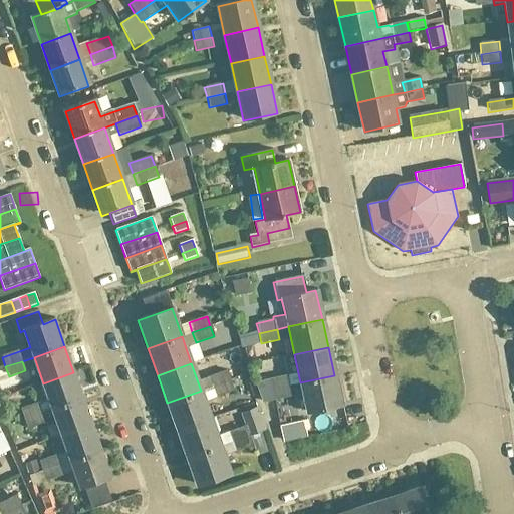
[(208,377),(212,388),(229,380),(226,370),(208,377)]
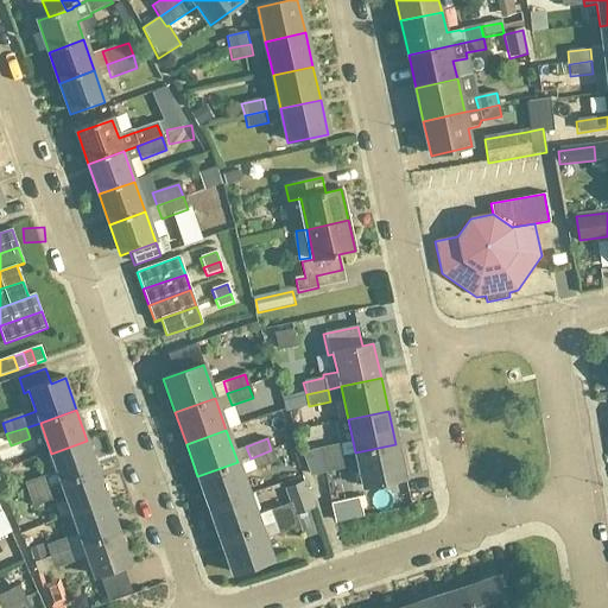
[(62,485),(99,472),(87,441),(51,454),(62,485)]
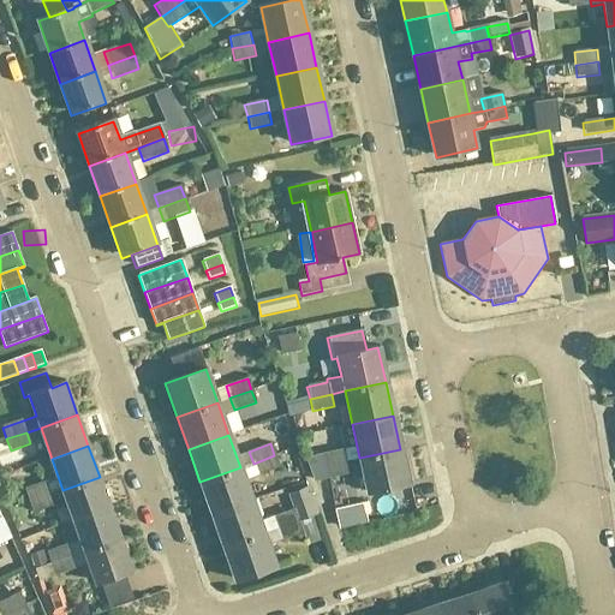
[(400,449),(359,458),(366,493),(407,483),(400,449)]
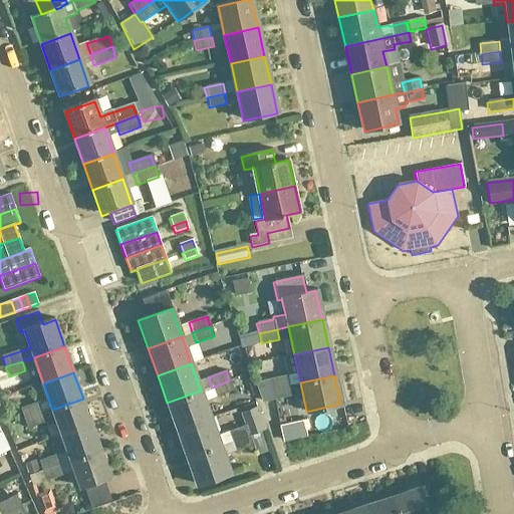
[(271,390),(289,386),(287,376),(270,380),(255,383),(262,403),(274,400),(271,390)]
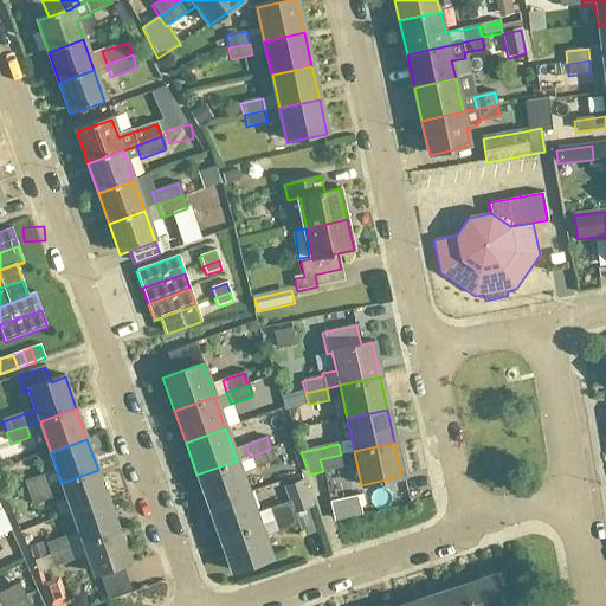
[(270,449),(250,457),(253,469),(275,461),(270,449)]
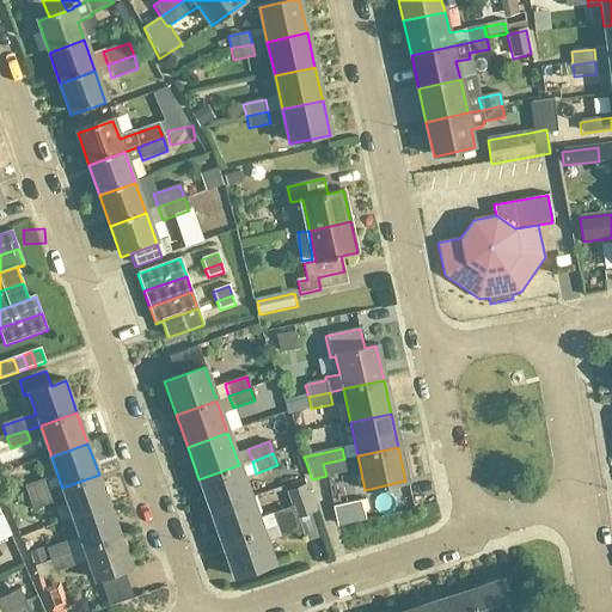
[(326,476),(347,472),(344,459),(323,464),(326,476)]
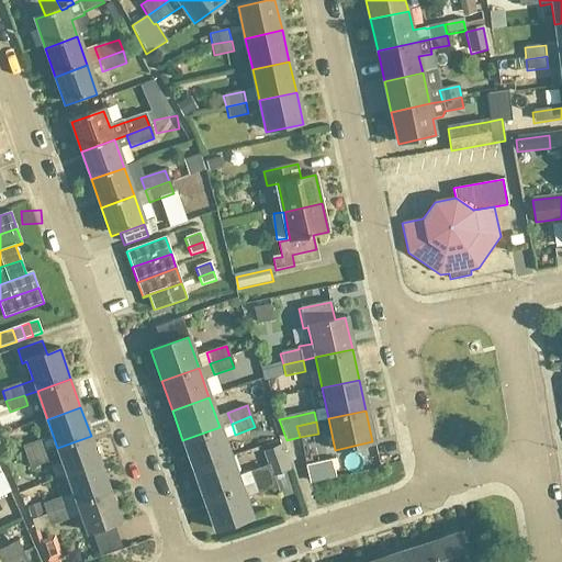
[(192,470),(229,457),(220,427),(182,440),(192,470)]
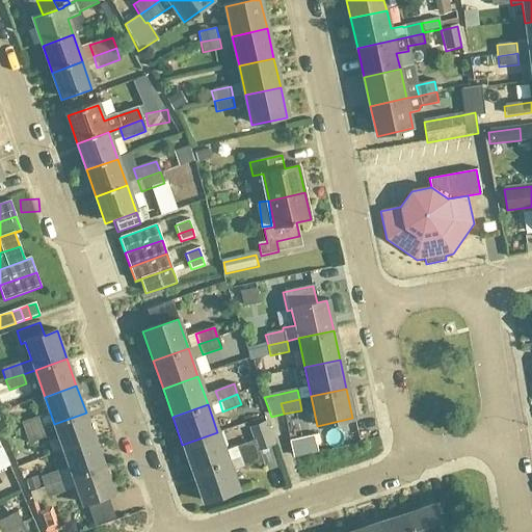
[(86,413),(54,424),(63,451),(96,440),(86,413)]
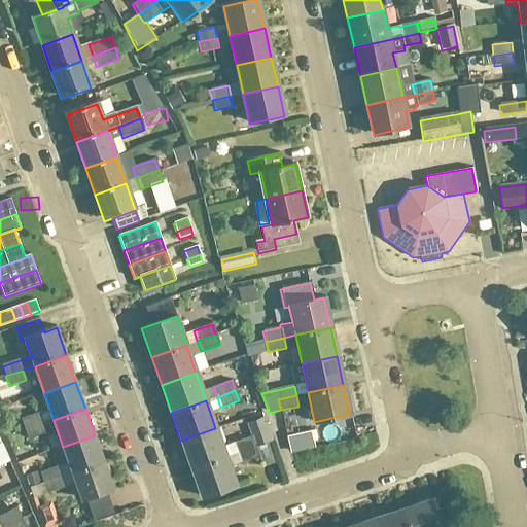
[(25,429),(42,423),(39,413),(22,419),(25,429)]
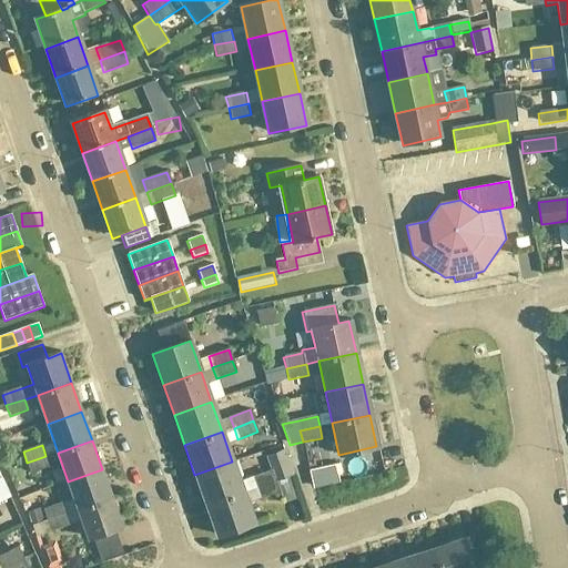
[(267,457),(275,482),(292,476),(283,452),(267,457)]
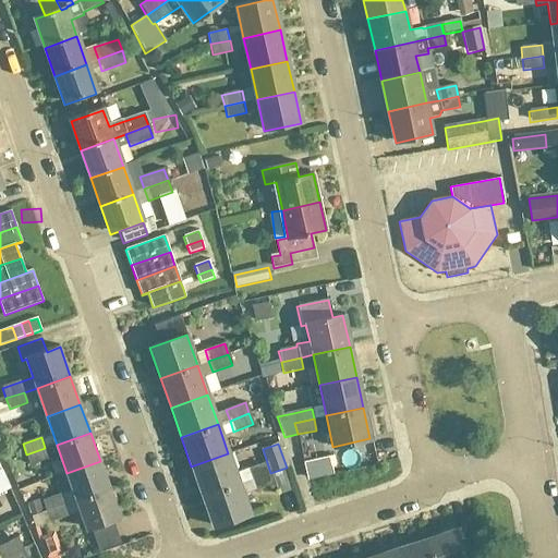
[(45,448),(26,455),(29,465),(49,459),(45,448)]
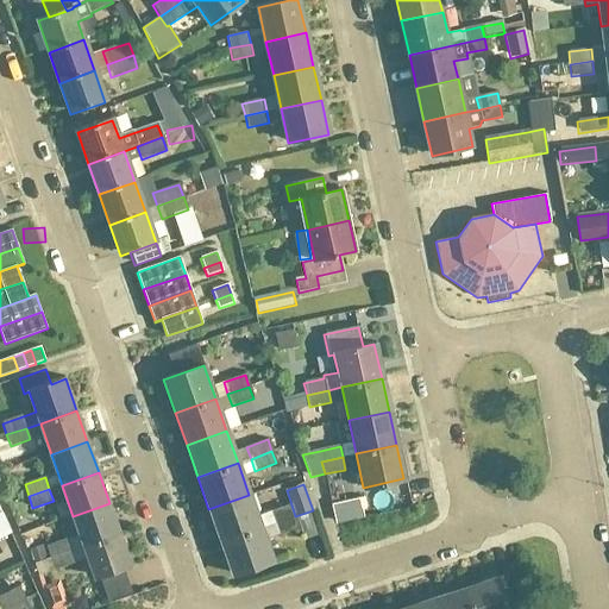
[(208,509),(220,541),(261,527),(249,495),(208,509)]
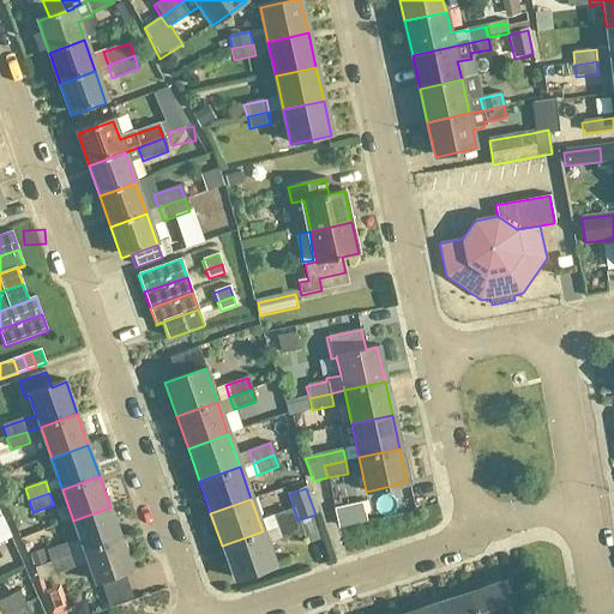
[(344,525),(366,522),(363,505),(341,509),(344,525)]
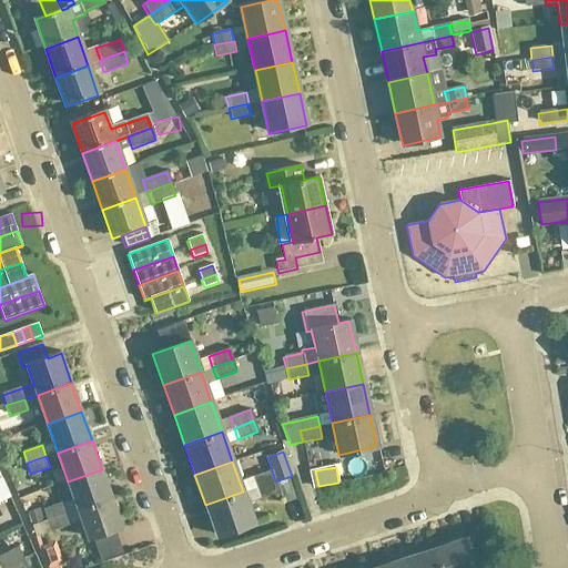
[(68,482),(78,510),(112,498),(102,469),(68,482)]
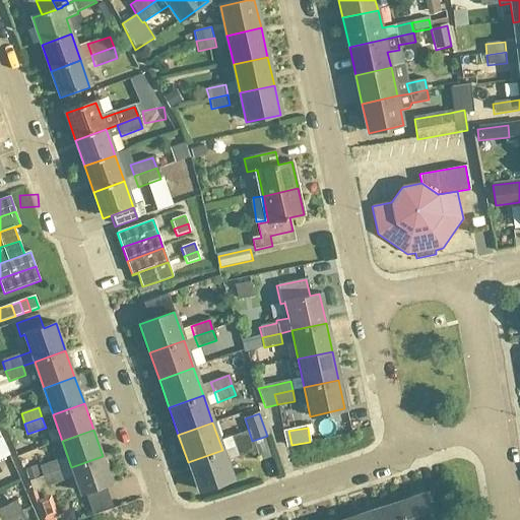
[(230,437),(234,447),(252,441),(248,431),(230,437)]
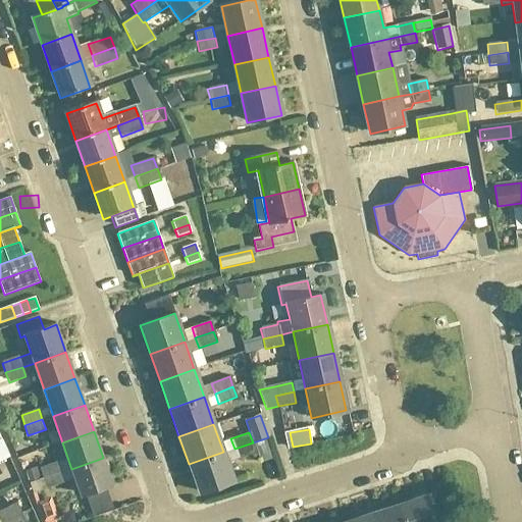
[(253,442),(235,449),(238,459),(256,453),(253,442)]
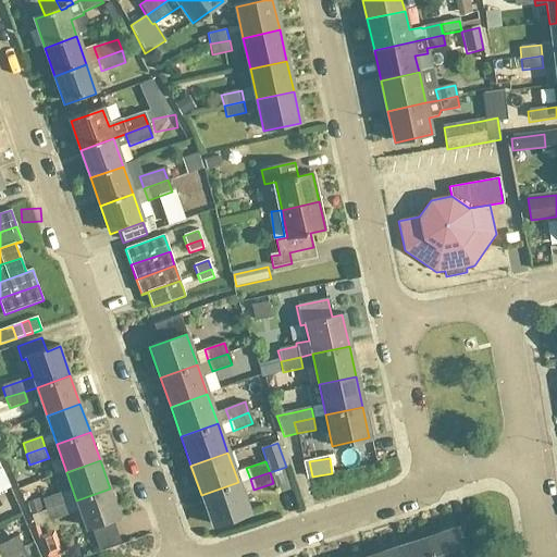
[(238,482),(201,495),(212,525),(249,514),(238,482)]
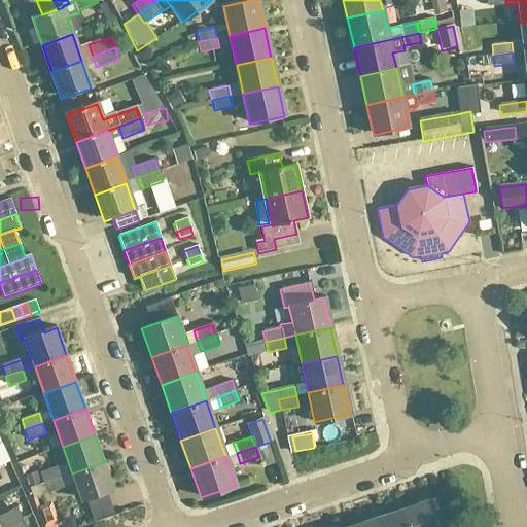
[(72,473),(82,500),(113,489),(104,462),(72,473)]
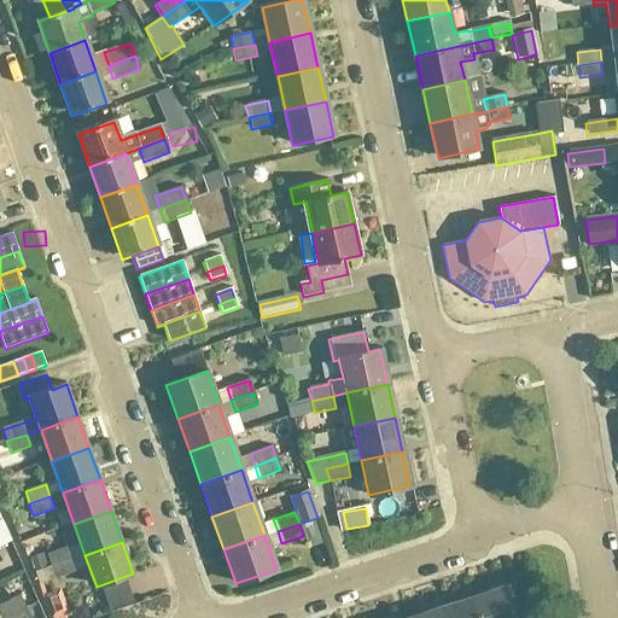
[(50,566),(71,560),(68,548),(46,555),(50,566)]
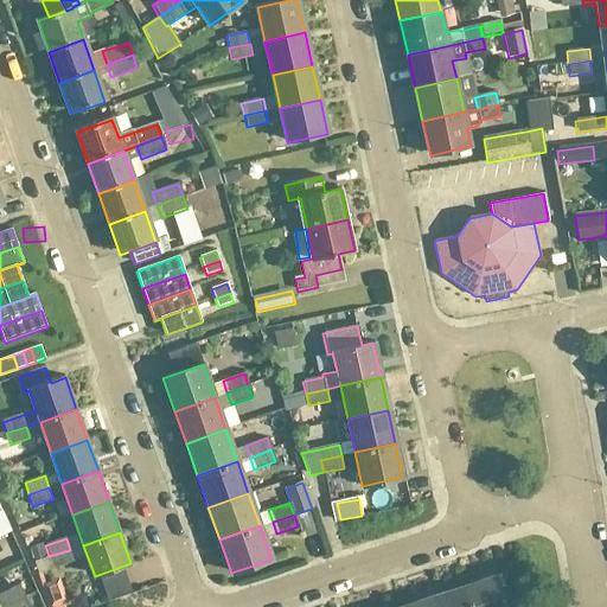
[(70,550),(49,556),(52,568),(74,562),(70,550)]
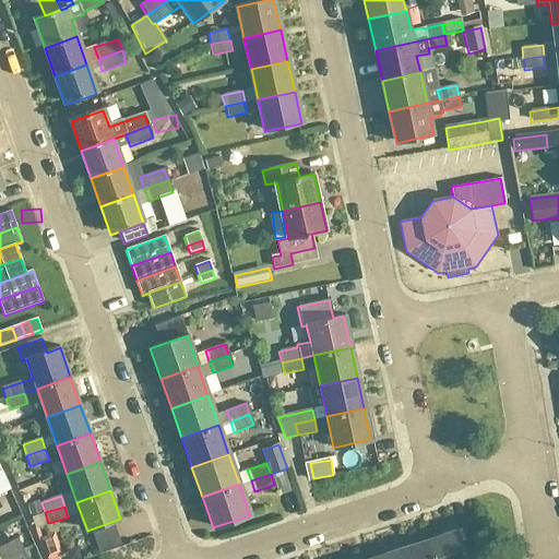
[(426,540),(432,558),(464,558),(455,531),(426,540)]
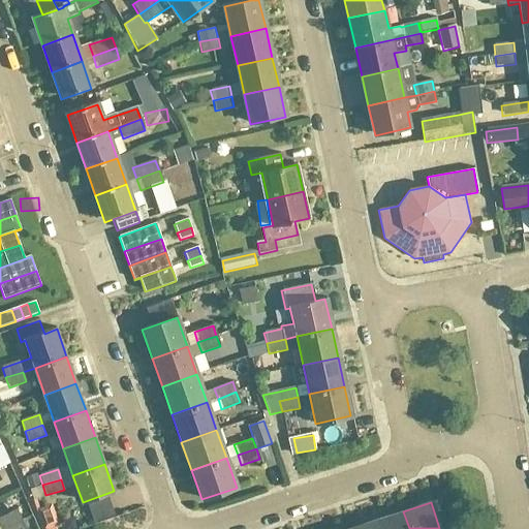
[(57,505),(45,505),(47,527),(59,526),(57,505)]
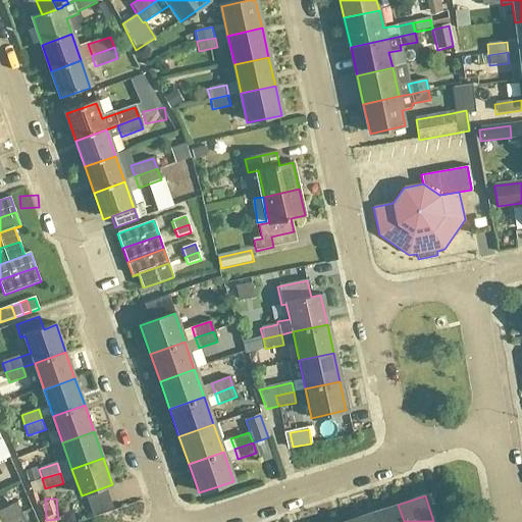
[(0,511),(0,521),(4,521),(21,513),(16,503),(0,511)]
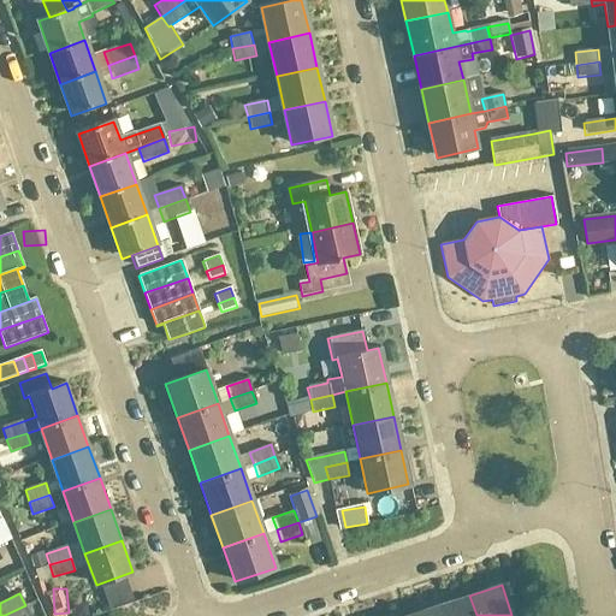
[(477,615),(469,596),(438,605),(442,615),(477,615)]
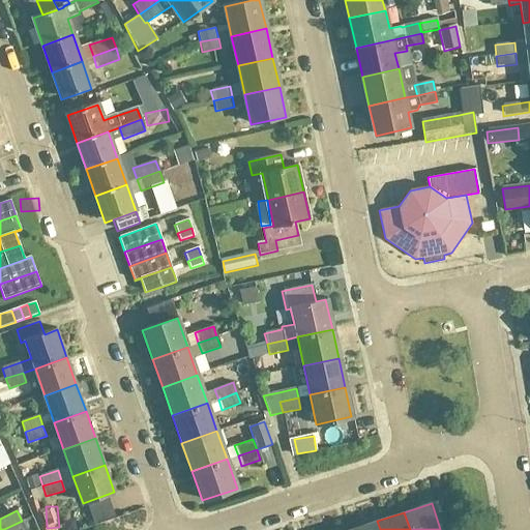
[(4,529),(26,529),(22,521),(4,529)]
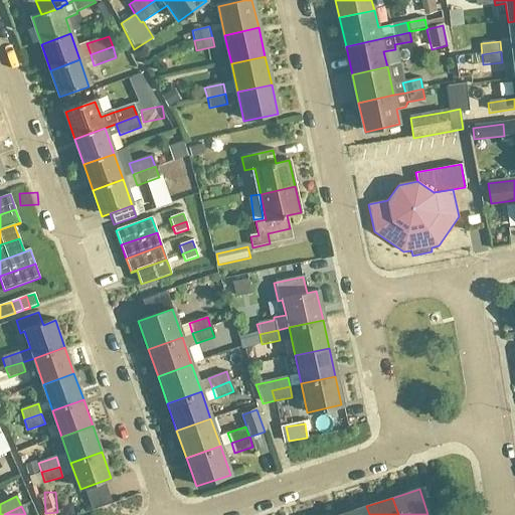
[(340,514),(369,514),(366,506),(340,514)]
